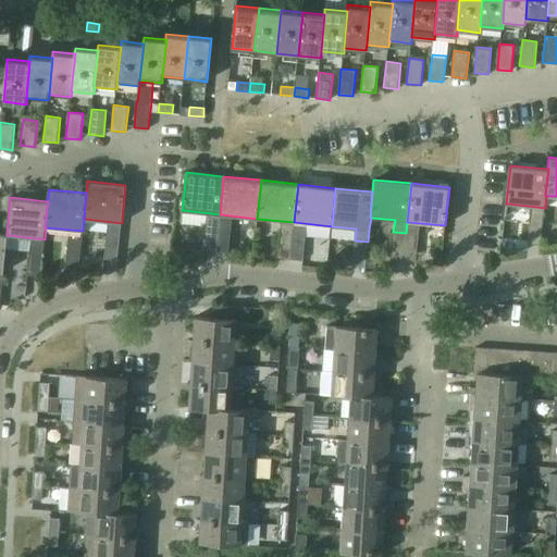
[(530,218),(528,244),(541,245),(543,220),(530,218)]
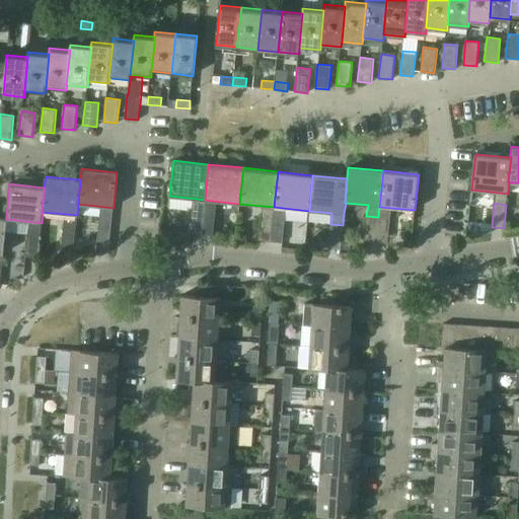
[(190,233),(202,234),(204,211),(192,210),(190,233)]
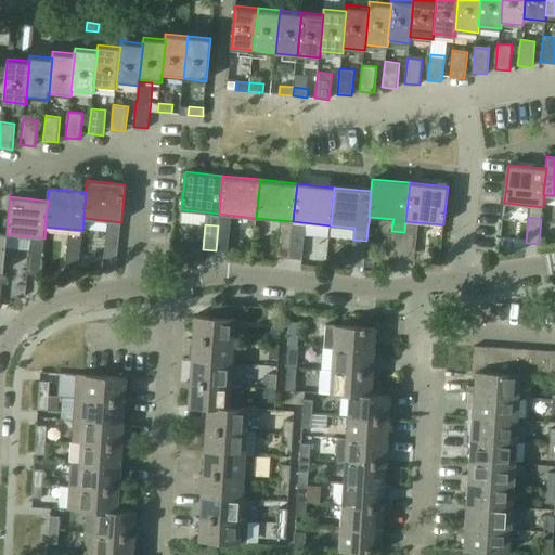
[(218,226),(216,250),(228,252),(231,227),(218,226)]
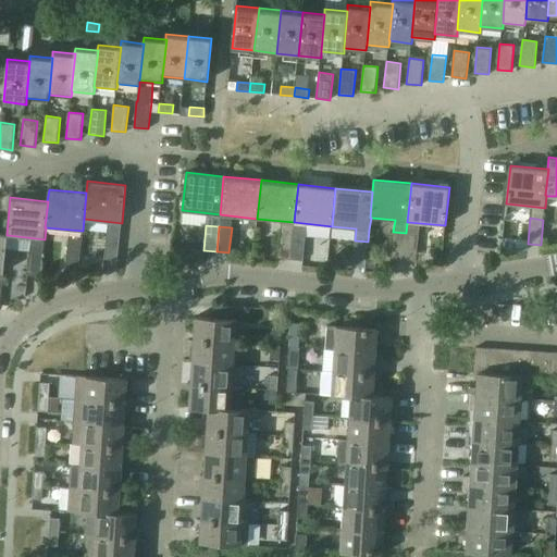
[(391,257),(404,259),(406,233),(393,232),(391,257)]
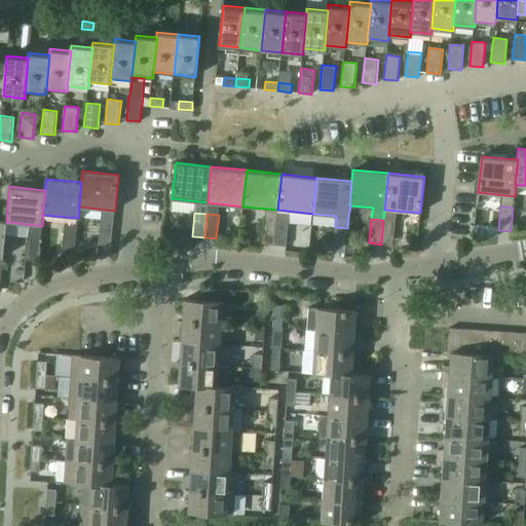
[(99,245),(111,246),(113,222),(101,220),(99,245)]
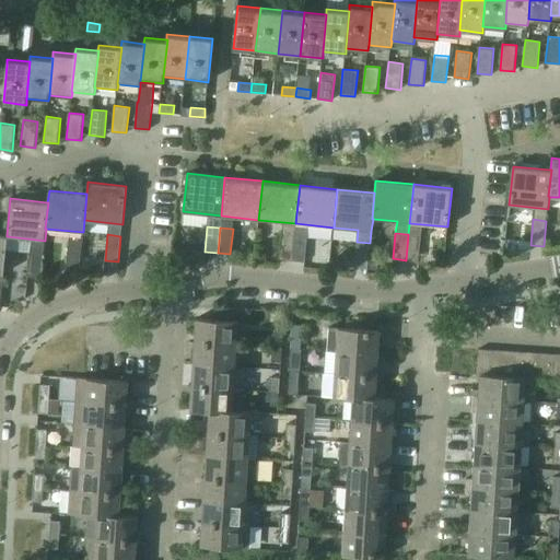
[(279,259),(292,260),(294,235),(282,234),(279,259)]
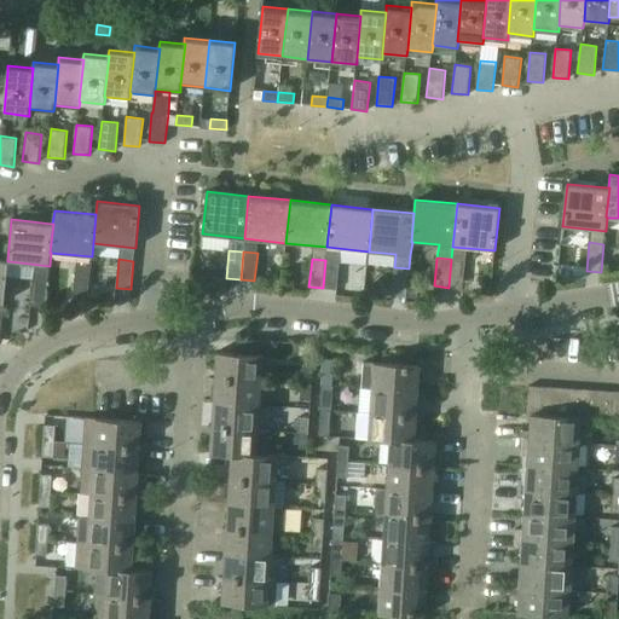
[(451,259),(449,288),(462,289),(466,261),(451,259)]
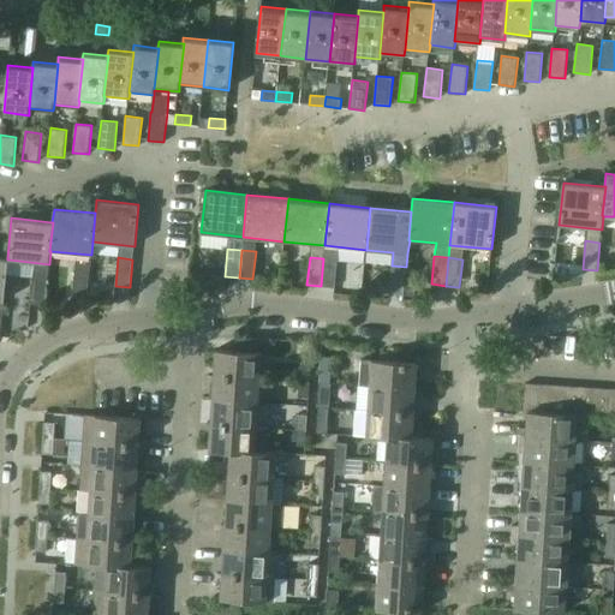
[(323,258),(321,286),(335,287),(338,260),(323,258)]
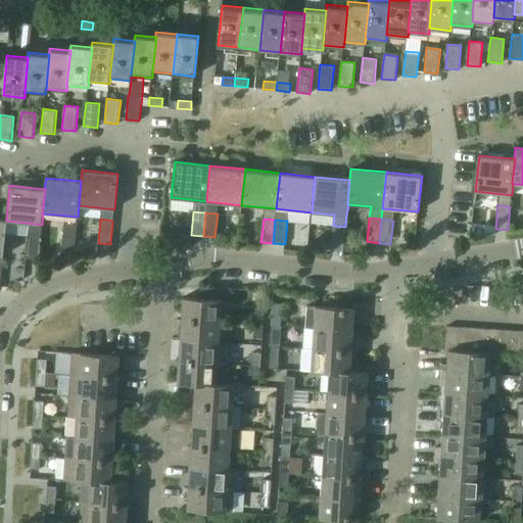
[(331,249),(343,250),(345,227),(333,226),(331,249)]
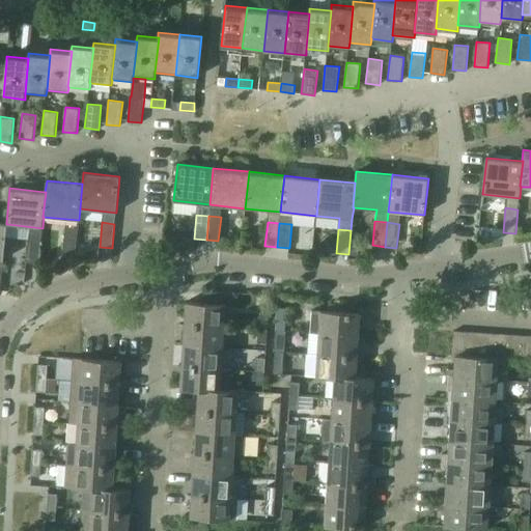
[(62,254),(76,256),(78,231),(65,230),(62,254)]
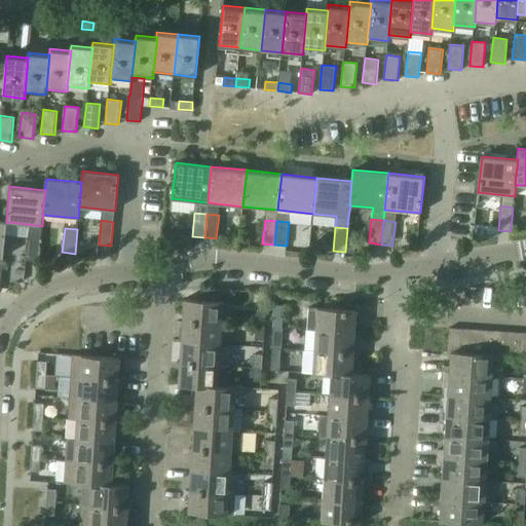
[(26,260),(38,261),(41,237),(29,235),(26,260)]
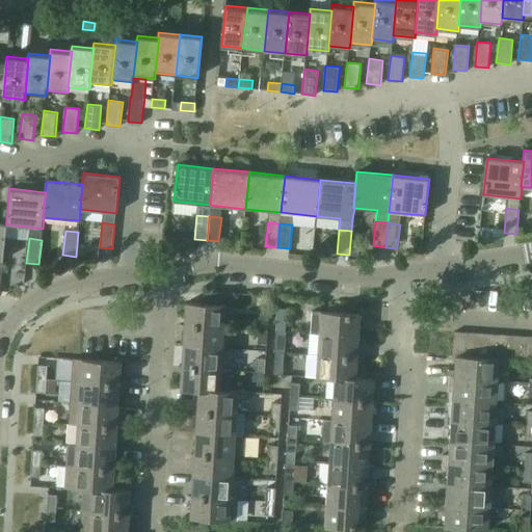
[(77,244),(76,256),(84,257),(85,245),(77,244)]
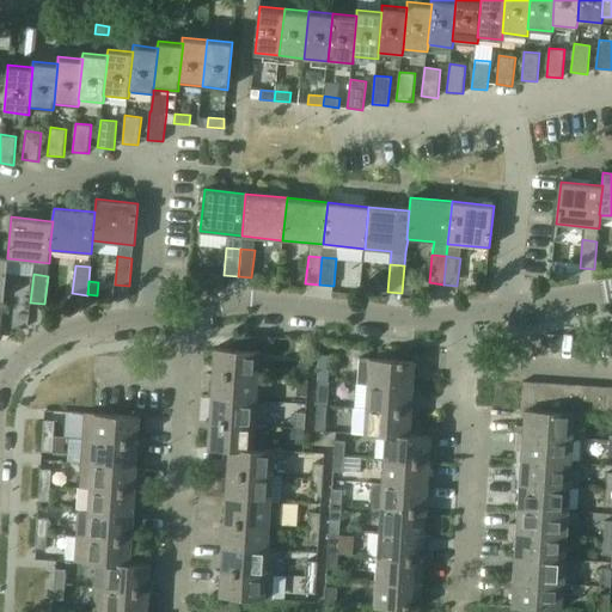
[(215,348),(213,374),(258,377),(259,350),(269,352),(270,337),(234,335),(234,349),(215,348)]
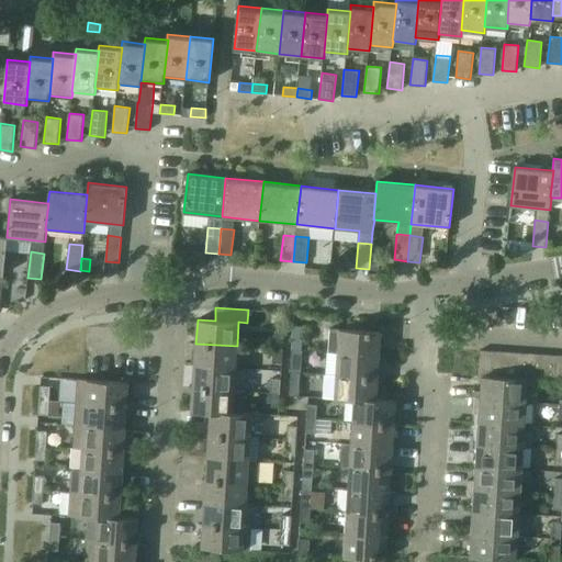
[(348,329),(329,328),(328,351),(338,352),(380,355),(381,332),(368,330),(368,323),(349,322),(348,329)]
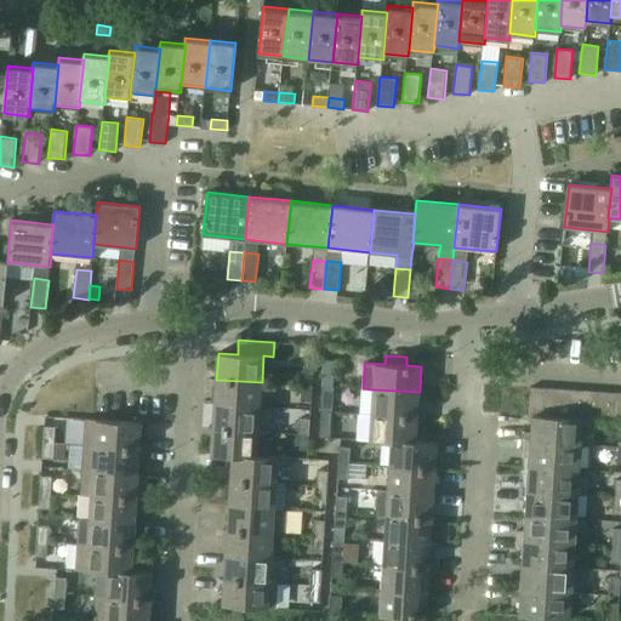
[(324,360),(323,386),(334,387),(335,360),(324,360)]
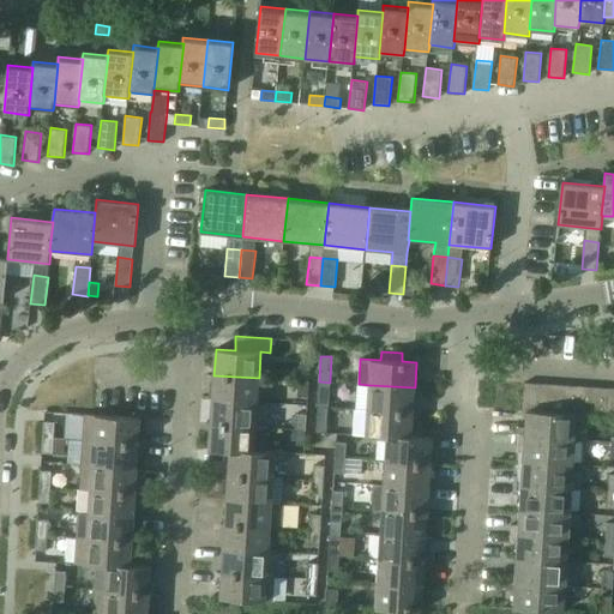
[(300,365),(299,380),(309,381),(311,366),(300,365)]
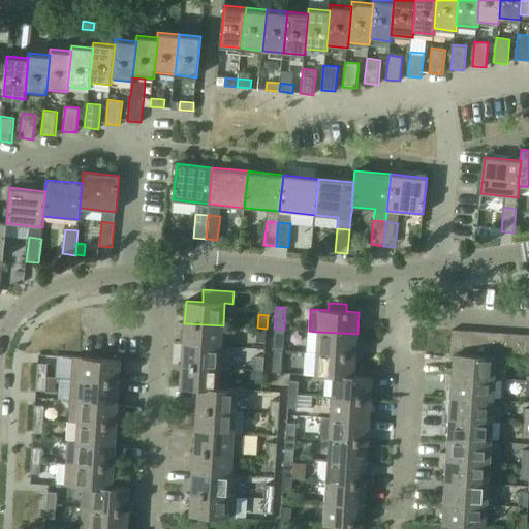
[(184,323),(183,344),(222,346),(223,325),(184,323)]
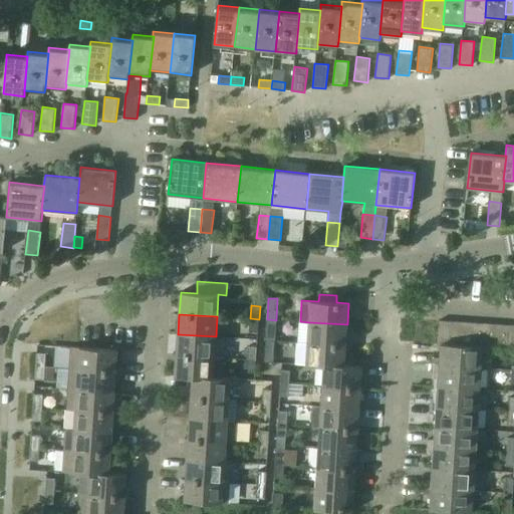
[(259,319),(250,318),(249,331),(258,332),(259,319)]
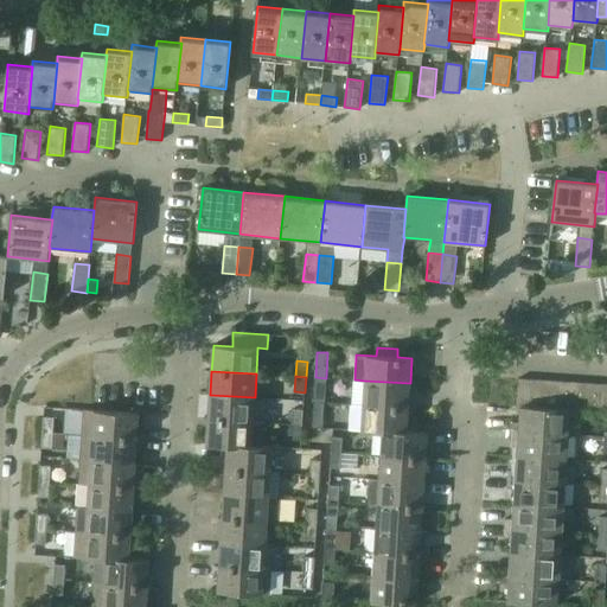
[(315,377),(313,401),(324,402),(326,378),(315,377)]
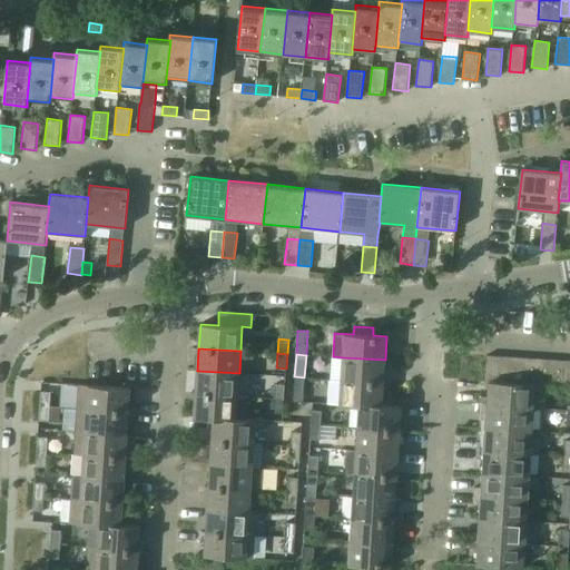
[(485,386),(489,386),(489,382),(499,382),(500,356),(487,355),(485,386)]
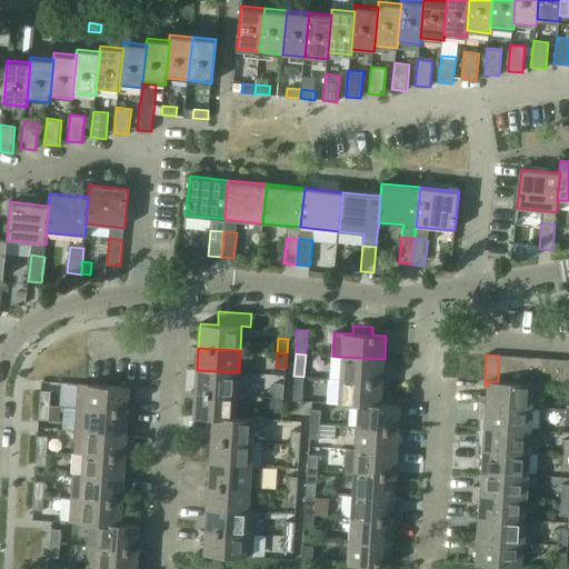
[(512,356),(499,356),(498,381),(511,382),(512,356)]
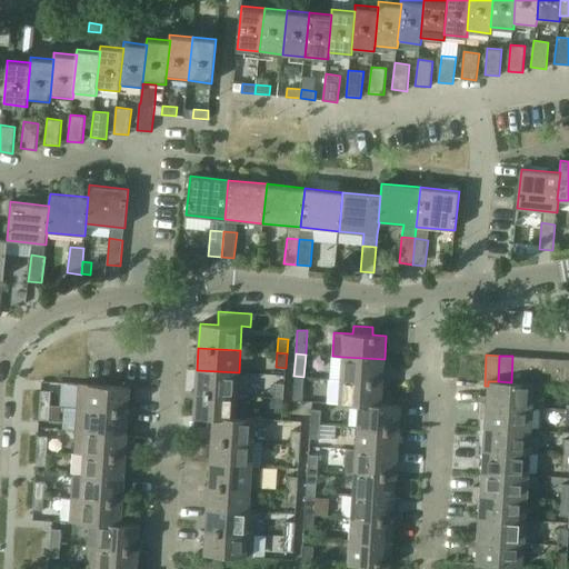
[(526,357),(512,356),(511,382),(525,383),(526,357)]
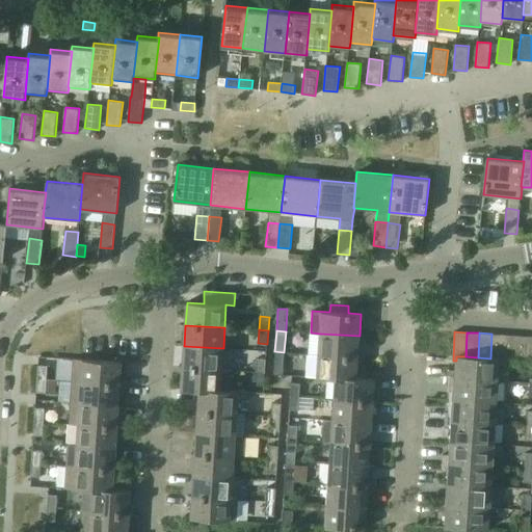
[(320,334),(318,354),(357,356),(360,336),(320,334)]
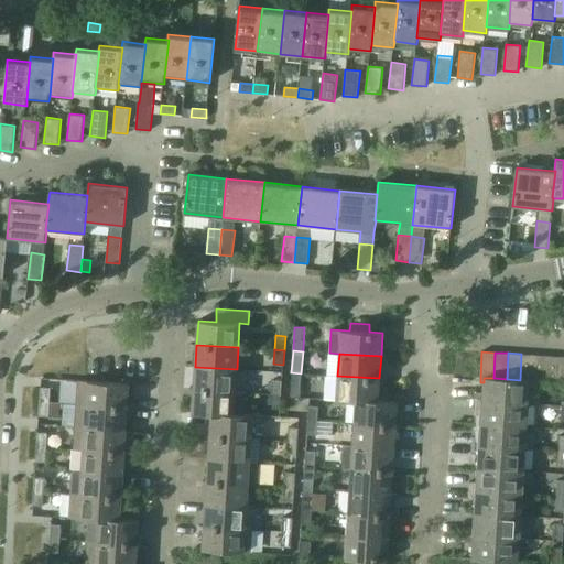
[(530,380),(530,381),(533,381),(534,355),(521,354),(520,380),(530,380)]
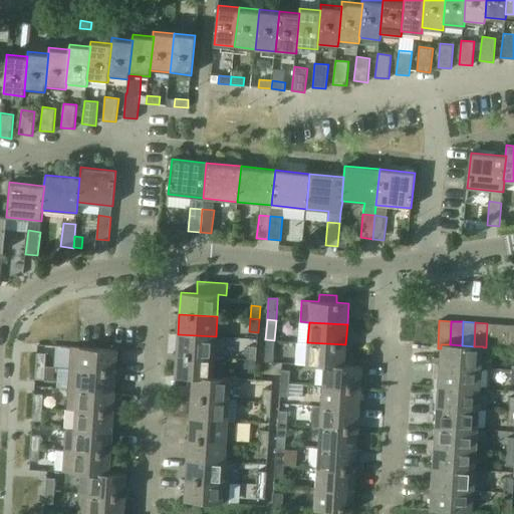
[(487,323),(486,347),(498,348),(499,324),(487,323)]
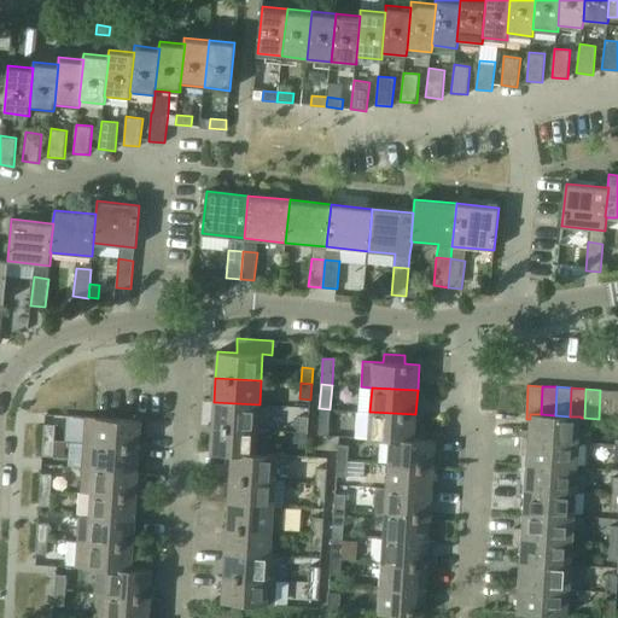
[(600,390),(599,419),(613,420),(614,391),(600,390)]
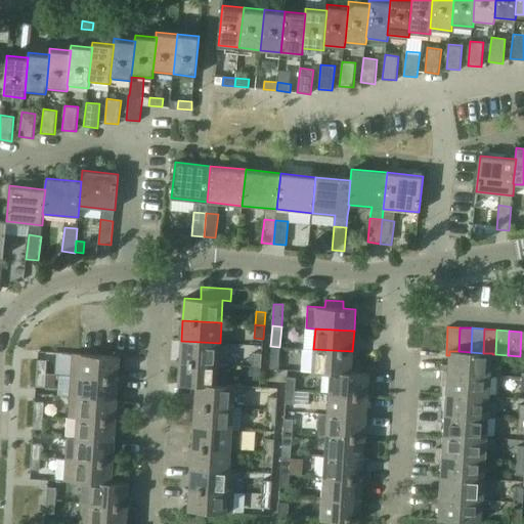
[(181,341),(179,361),(218,364),(220,343),(181,341)]
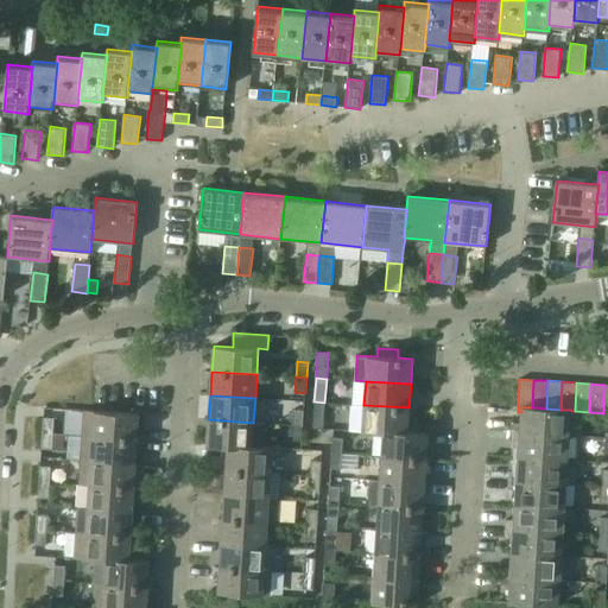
[(324,403),(314,401),(314,418),(324,418),(324,403)]
